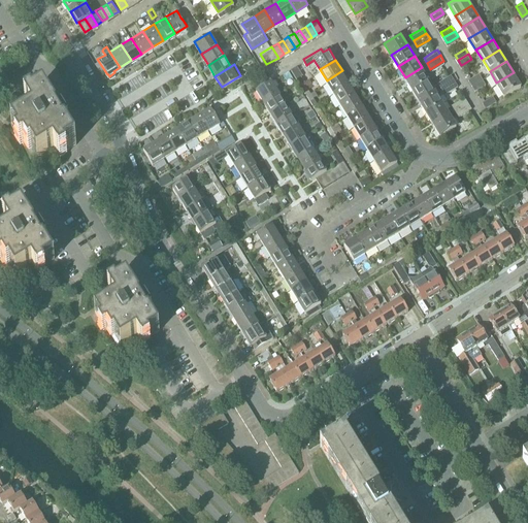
[(422,67),(405,77),(411,89),(429,78),(422,67)]
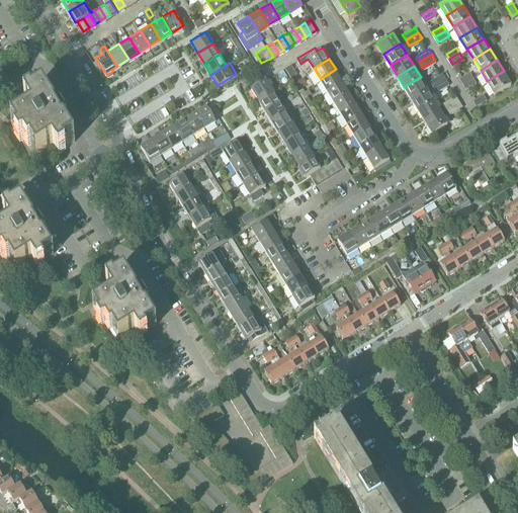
[(336,69),(321,79),(327,90),(342,80),(336,69)]
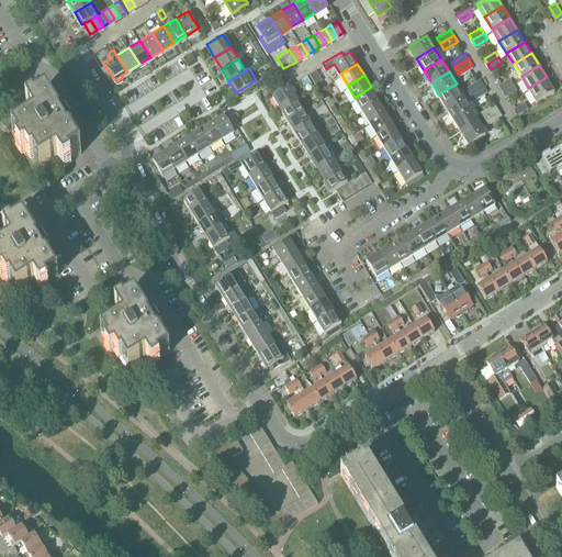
[(501,81),(498,82),(502,88),(513,81),(509,76),(501,81)]
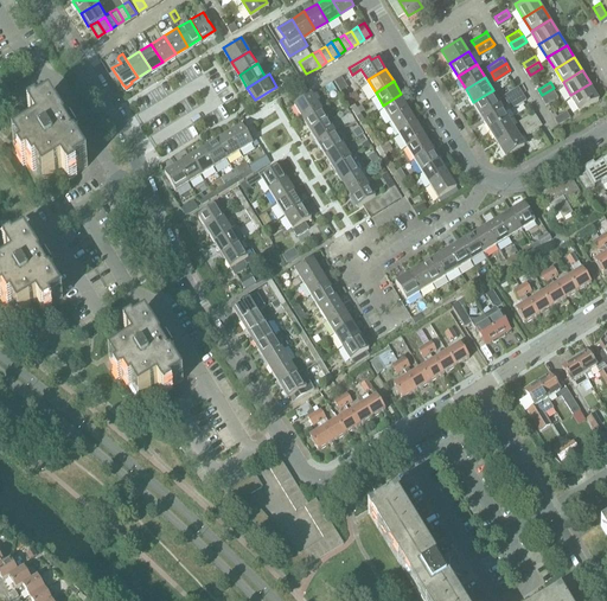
[(516,84),(503,93),(508,98),(522,89),(518,83),(516,84)]
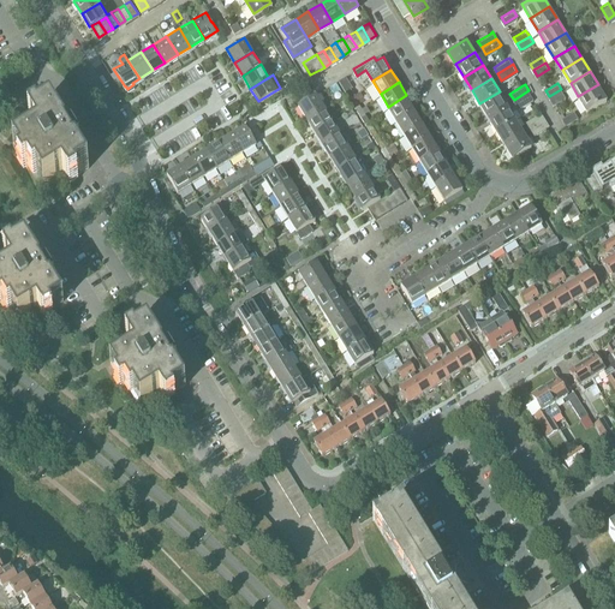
[(598,84),(578,96),(586,109),(607,97),(598,84)]
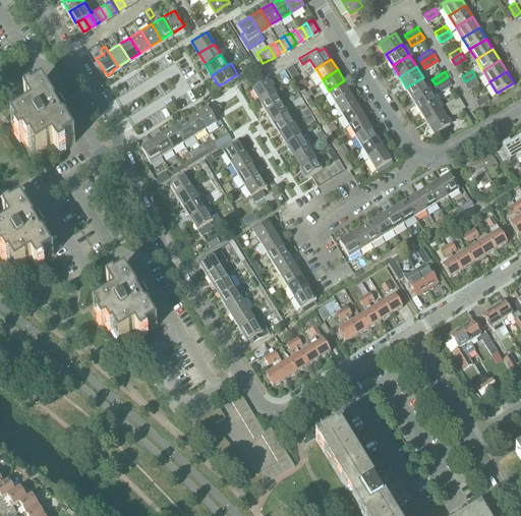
[(305,75),(300,77),(304,84),(309,81),(305,75)]
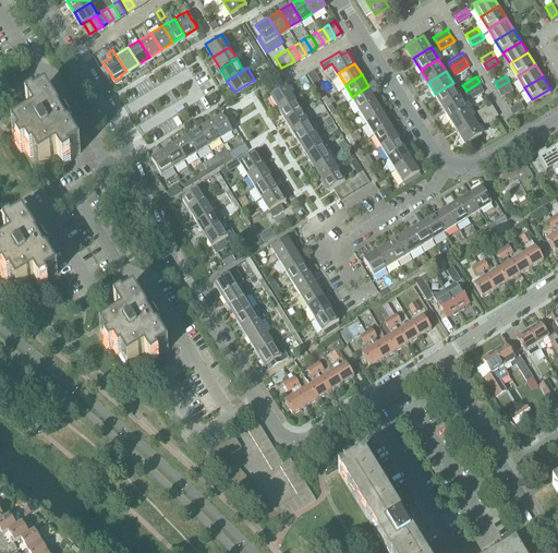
[(509,81),(498,87),(501,93),(504,92),(512,86),(509,81)]
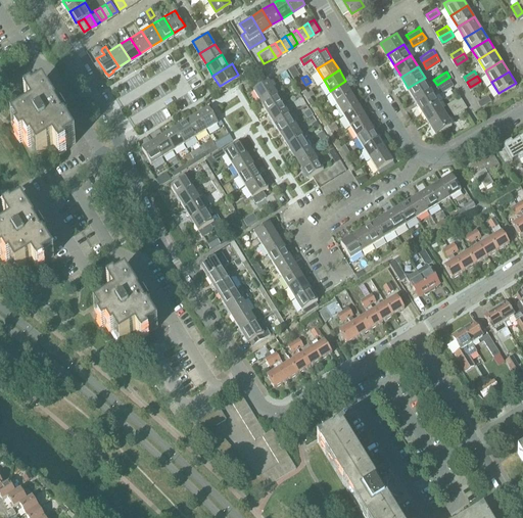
[(449,77),(437,85),(440,91),(450,84),(454,83),(449,77)]
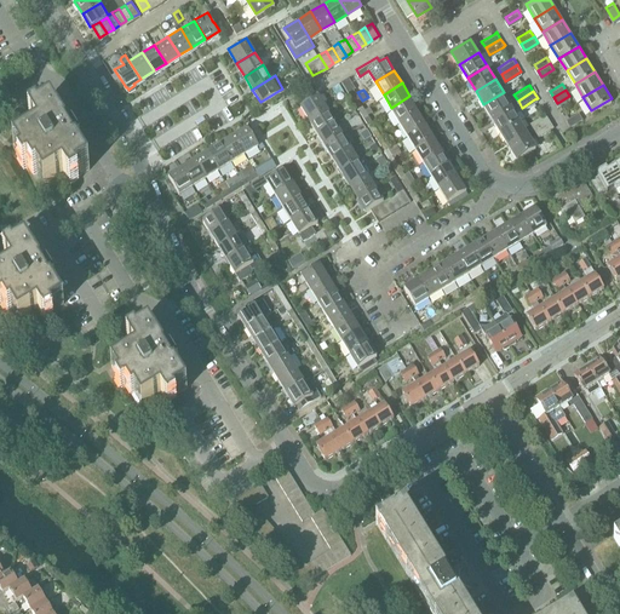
[(319,92),(300,103),(309,118),(327,105),(319,92)]
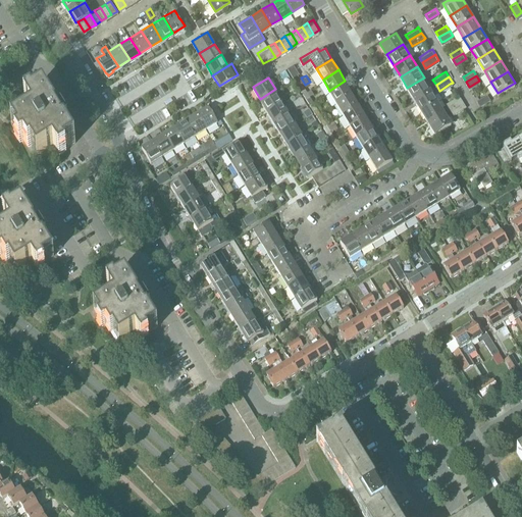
[(424,78),(407,88),(414,98),(430,89),(424,78)]
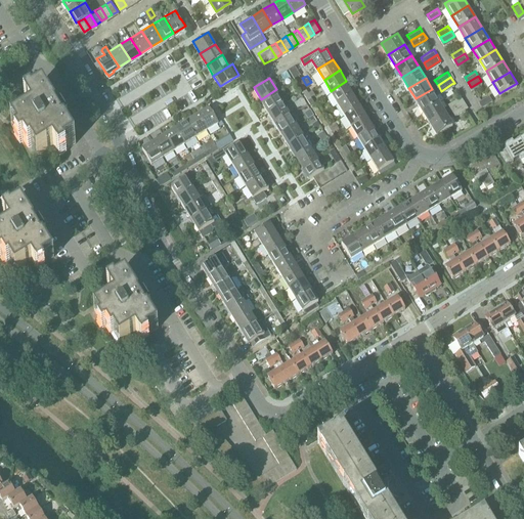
[(346,81),(331,91),(338,101),(353,92),(346,81)]
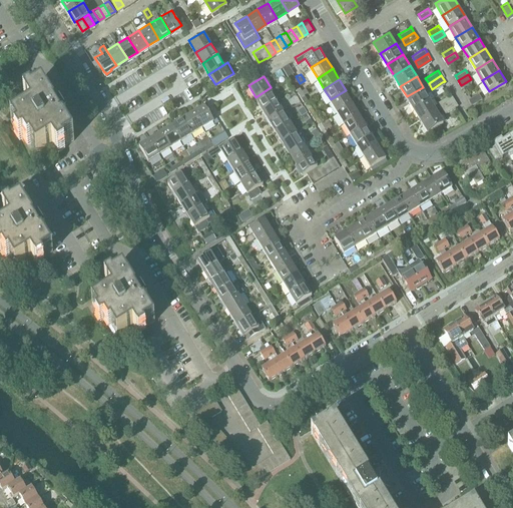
[(25,96),(31,106),(11,119),(16,126),(22,136),(26,134),(37,151),(52,141),(56,147),(67,141),(74,136),(57,110),(56,111),(54,107),(55,106),(43,86),(25,96)]
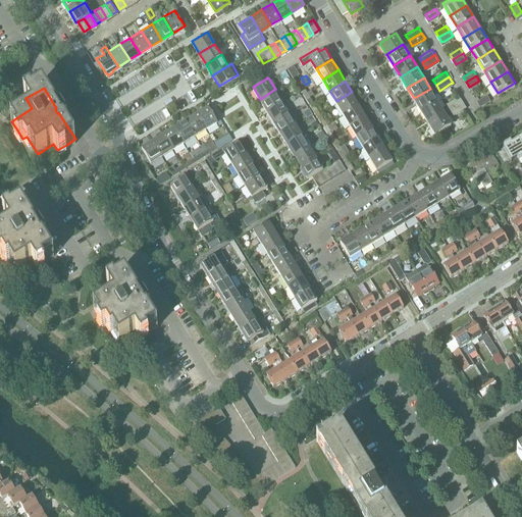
[(275,89),(260,99),(266,109),(282,100),(275,89)]
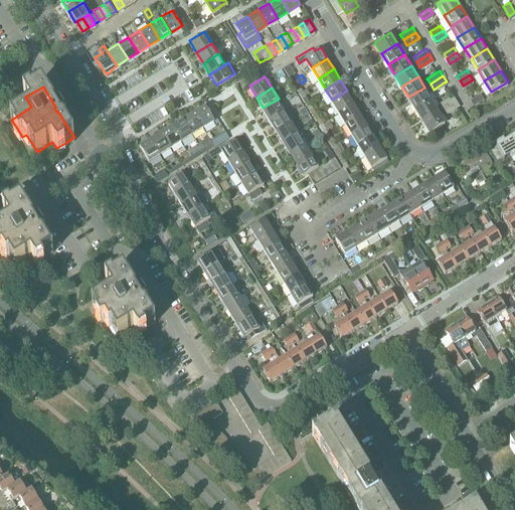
[(424,88),(408,97),(415,108),(432,98),(424,88)]
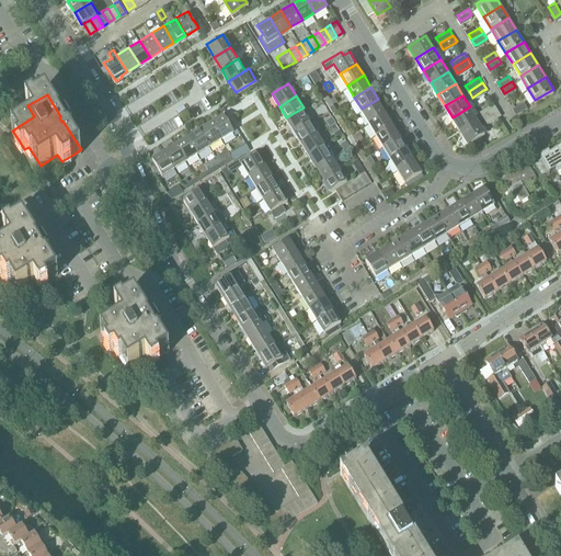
[(378,99),(362,109),(368,121),(385,111),(378,99)]
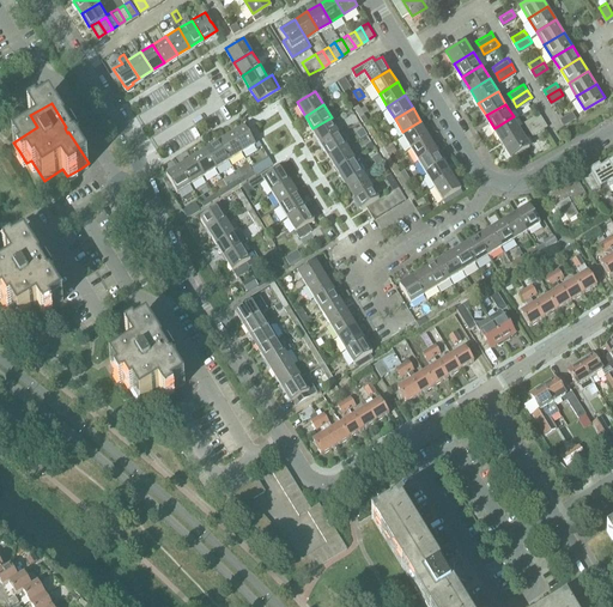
[(563,114),(560,116),(564,122),(576,115),(571,109),(563,114)]
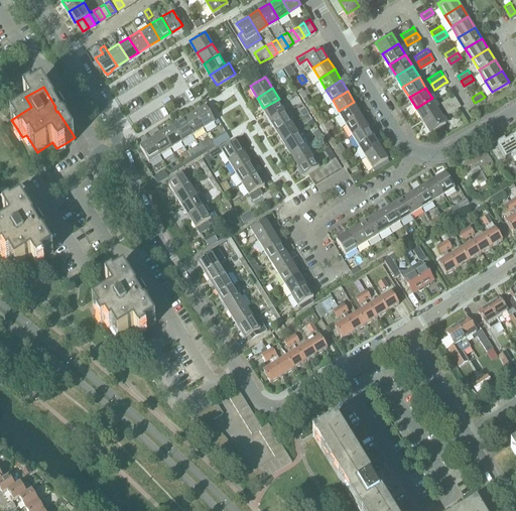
[(452,94),(441,100),(444,106),(458,98),(454,93),(452,94)]
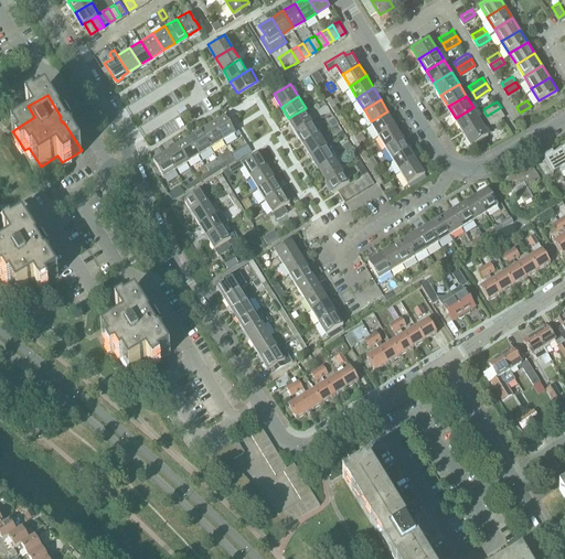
[(473,107),(456,118),(464,130),(481,119),(473,107)]
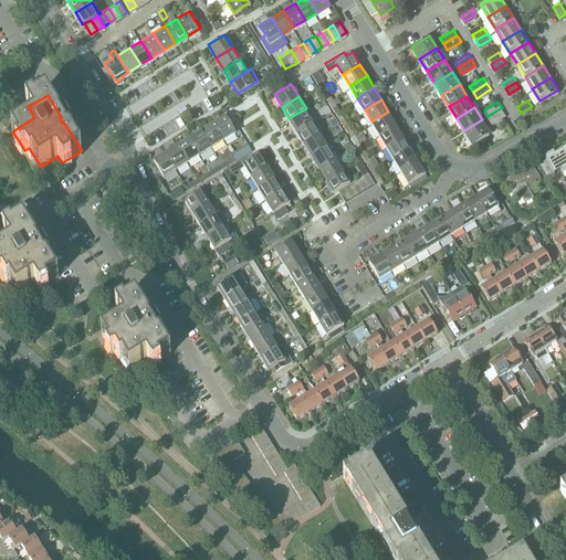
[(502,107),(488,116),(491,122),(503,115),(505,114),(502,107)]
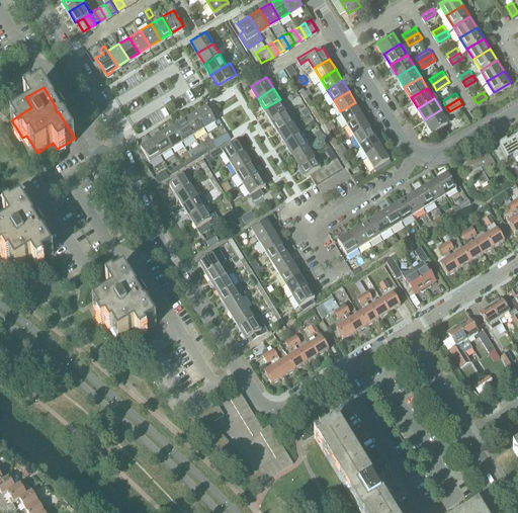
[(280,99),(264,108),(271,119),(286,110),(280,99)]
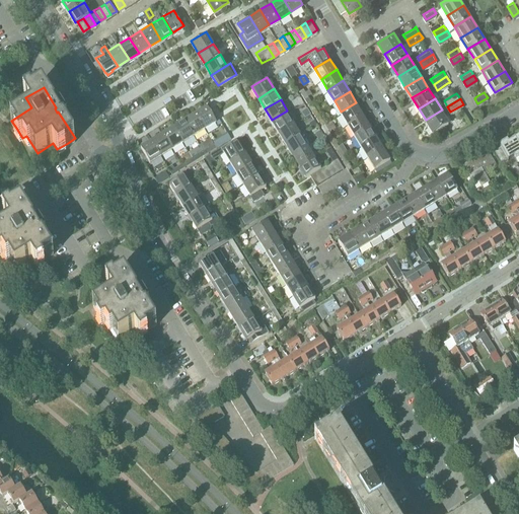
[(206,126),(216,120),(216,119),(214,116),(210,109),(210,108),(211,108),(213,107),(214,106),(211,102),(210,103),(208,104),(207,103),(197,111),(206,126)]
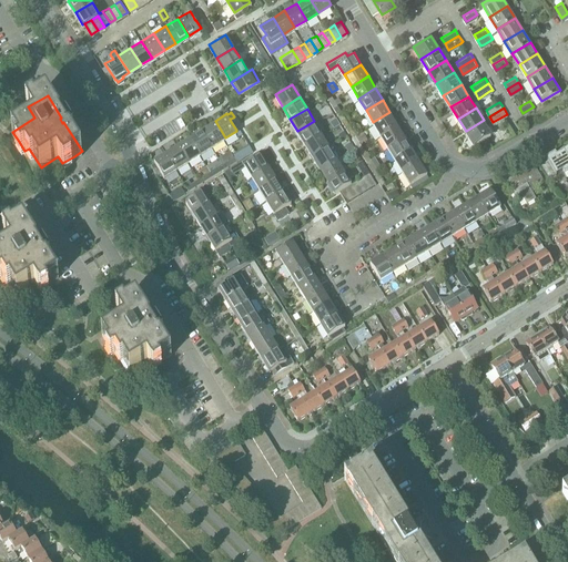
[(389,112),(373,122),(381,134),(397,123),(389,112)]
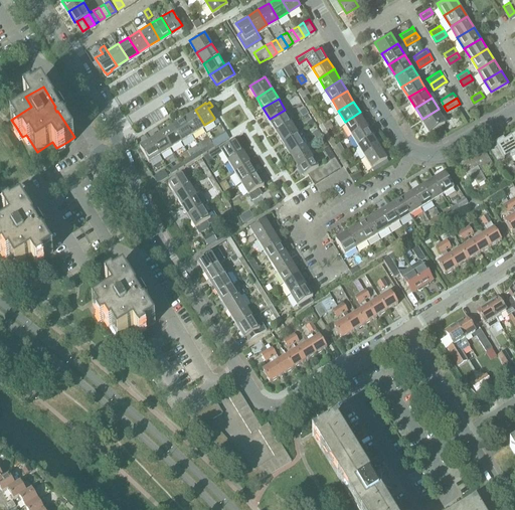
[(439,109),(422,119),(428,130),(446,120),(439,109)]
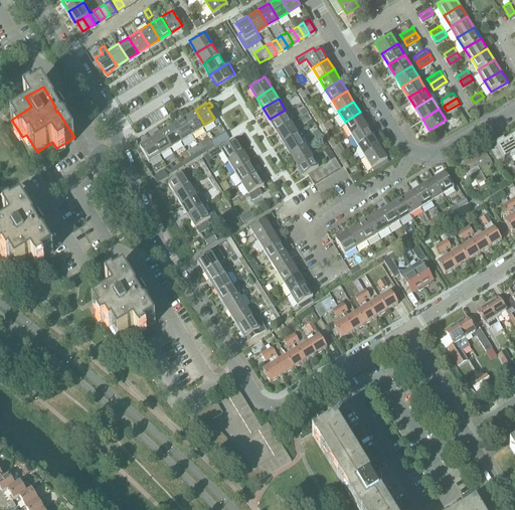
[(193,110),(182,117),(192,132),(203,125),(193,110)]
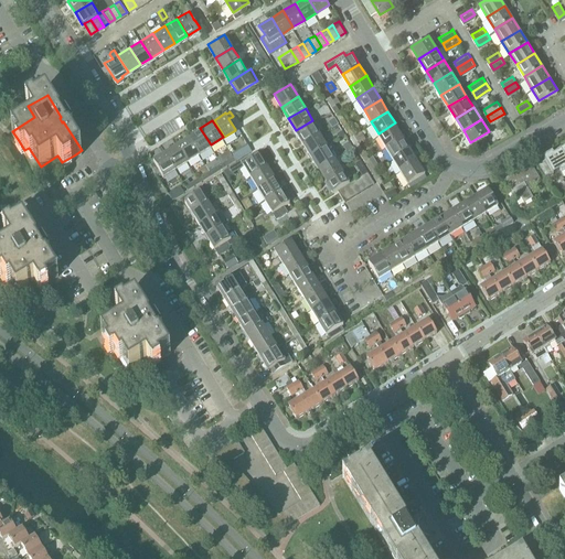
[(312,120),(296,130),(304,142),(320,131),(312,120)]
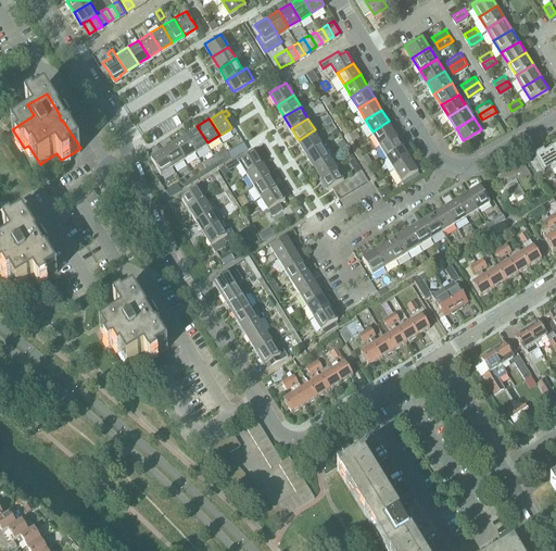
[(389,121),(373,132),(379,142),(396,133),(389,121)]
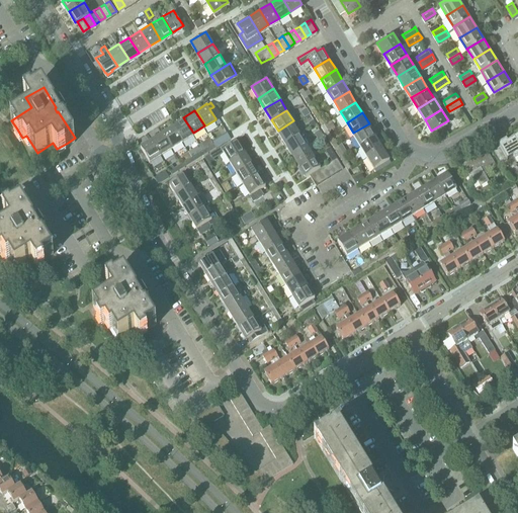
[(193,133),(183,117),(173,123),(182,139),(193,133)]
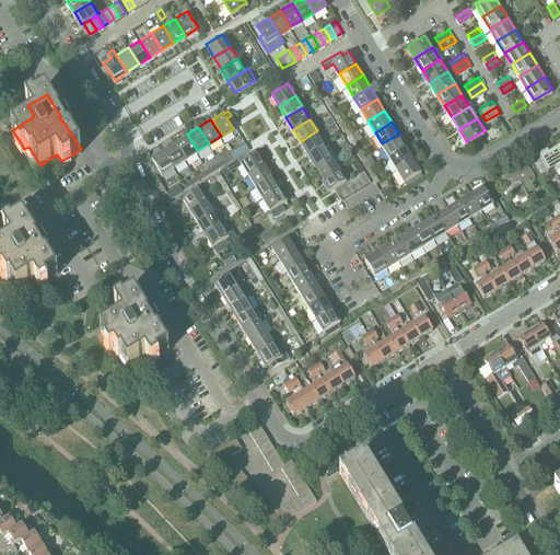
[(317,130),(301,141),(307,152),(324,142),(317,130)]
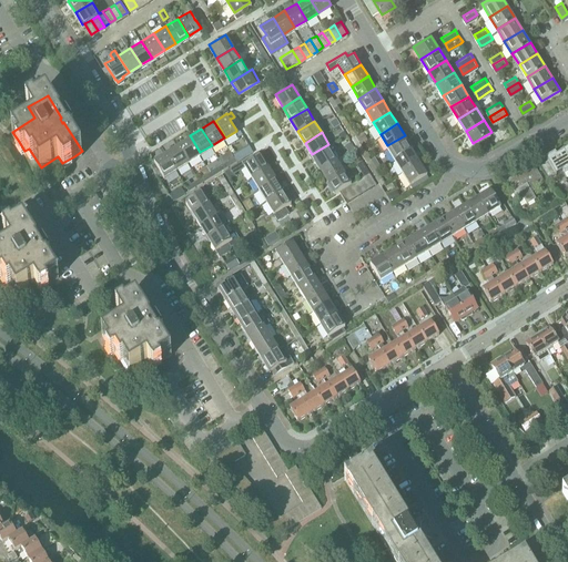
[(190,135),(178,143),(189,160),(200,152),(190,135)]
